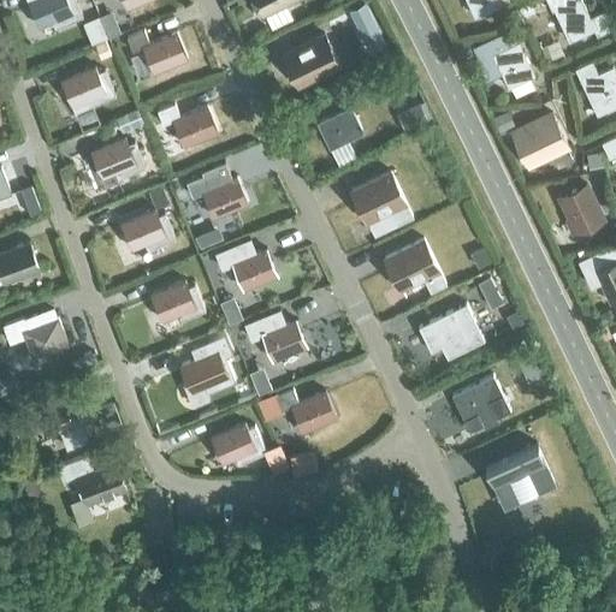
[(75,0),(27,0),(28,4),(39,30),(52,24),(55,30),(83,19),(75,0)]
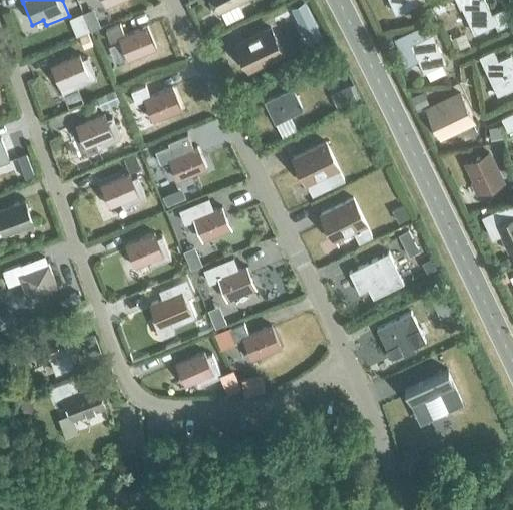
[(101,0),(105,9),(125,0),(101,0)]
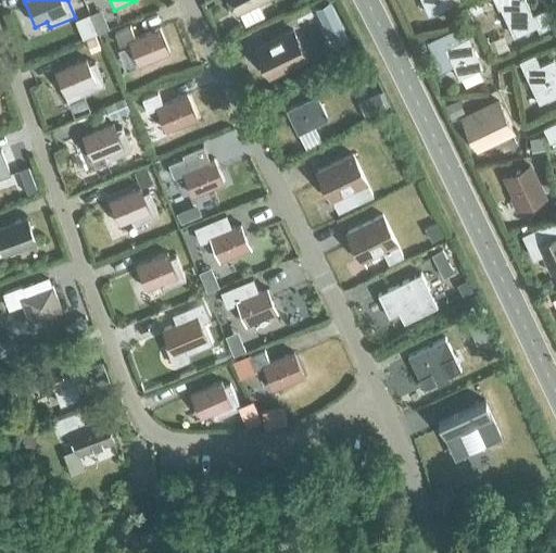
[(230,0),(244,28),(264,19),(256,3),(263,0),(230,0)]
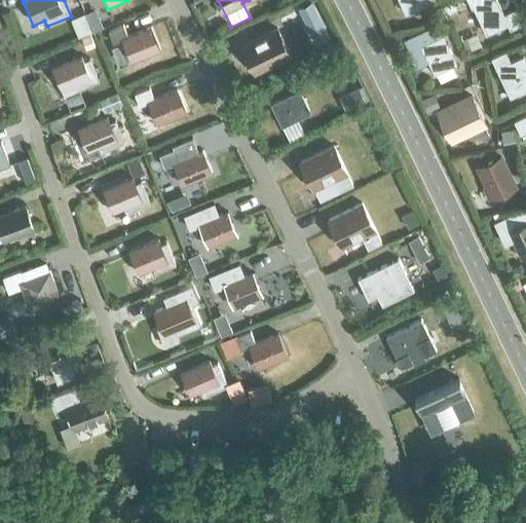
[(422,0),(396,0),(405,17),(426,7),(422,0)]
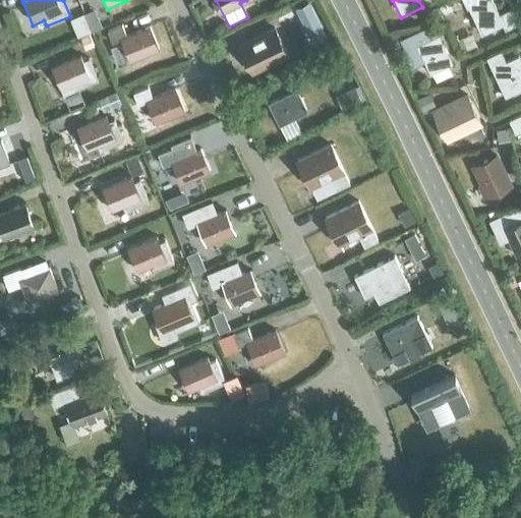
[(489,0),(483,3),(481,0),(465,0),(469,9),(469,10),(481,37),(496,30),(500,37),(520,26),(512,11),(498,17),(489,0)]
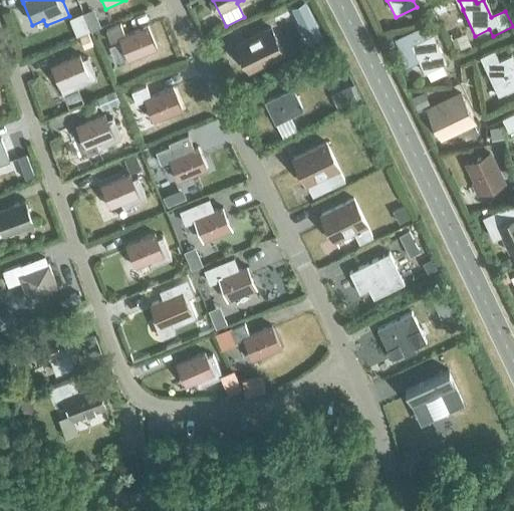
[(280,12),(285,22),(296,17),(291,7),(280,12)]
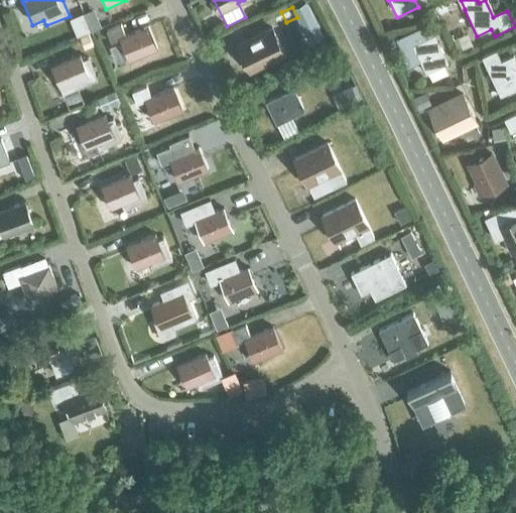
[(147,29),(125,38),(120,27),(106,33),(111,45),(119,41),(128,62),(156,50),(147,29)]
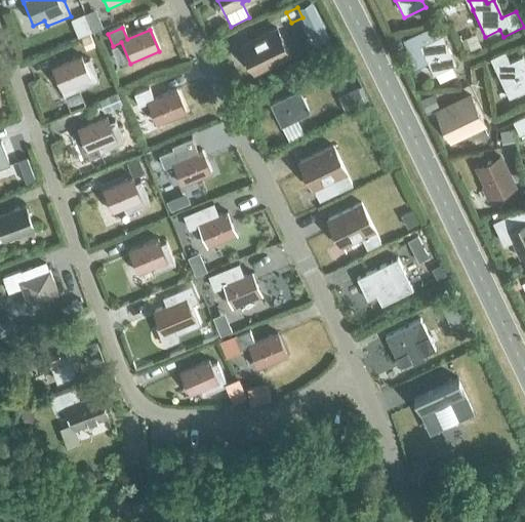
[(242,49),(254,75),(289,57),(277,32),(242,49)]
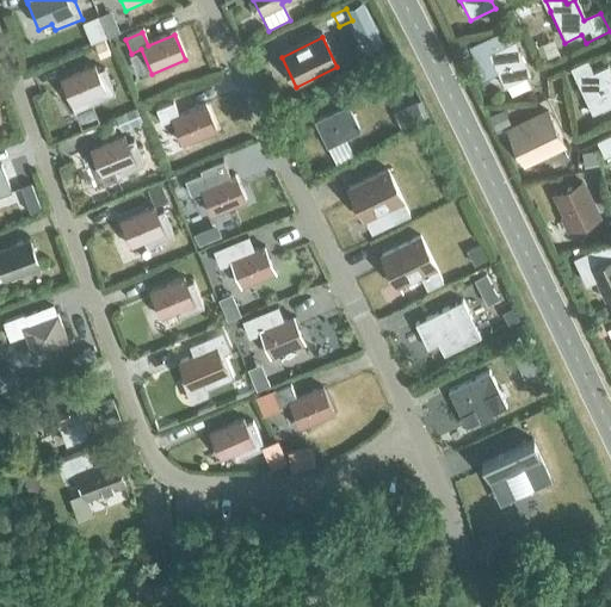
[(489,57),(505,90),(529,78),(513,45),(489,57)]
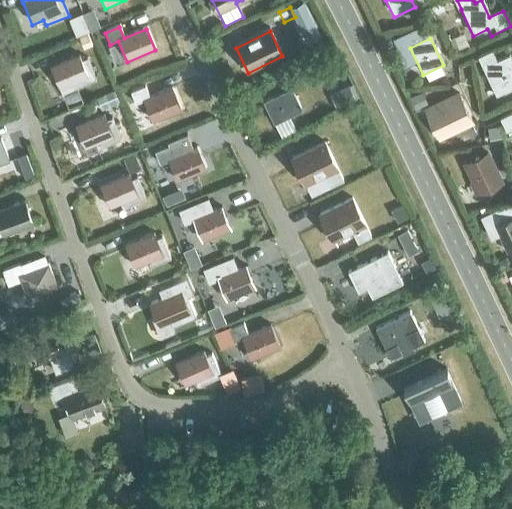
[(511,65),(509,59),(498,64),(492,53),(478,60),(496,97),(511,89),(511,65)]
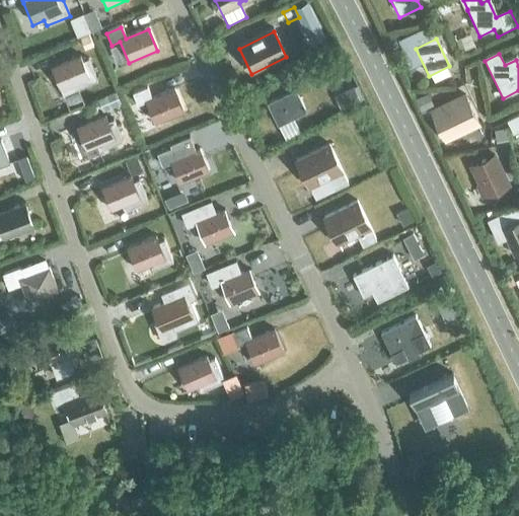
[(89,60),(81,64),(79,59),(52,70),(66,95),(75,92),(98,82),(89,60)]
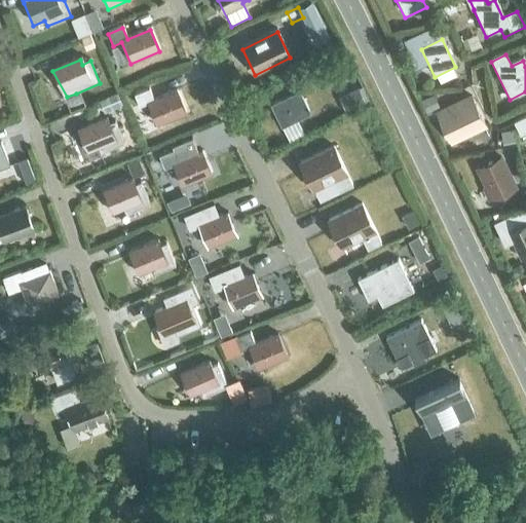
[(177,92),(153,102),(149,90),(134,97),(139,109),(147,105),(156,126),(186,114),(177,92)]
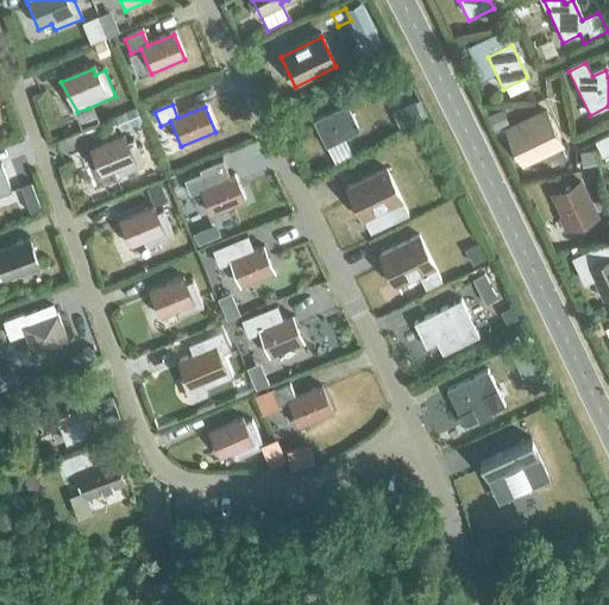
[(314,124),(326,147),(357,132),(346,108),(314,124)]
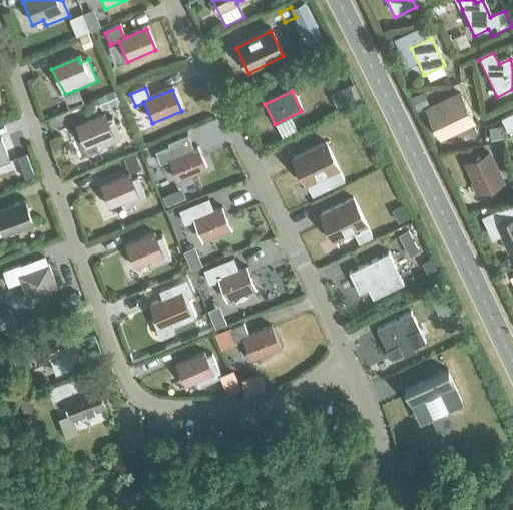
[(428,113),(440,139),(472,124),(459,98),(428,113)]
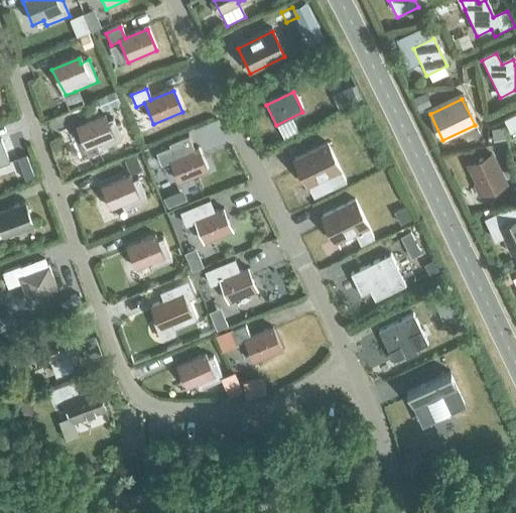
[(515,117),(504,122),(511,136),(515,133),(515,117)]
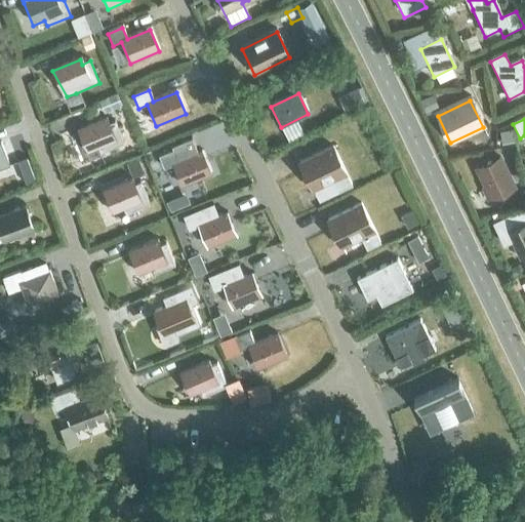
[(116,122),(108,125),(106,120),(78,131),(87,153),(98,148),(102,154),(125,145),(116,122)]
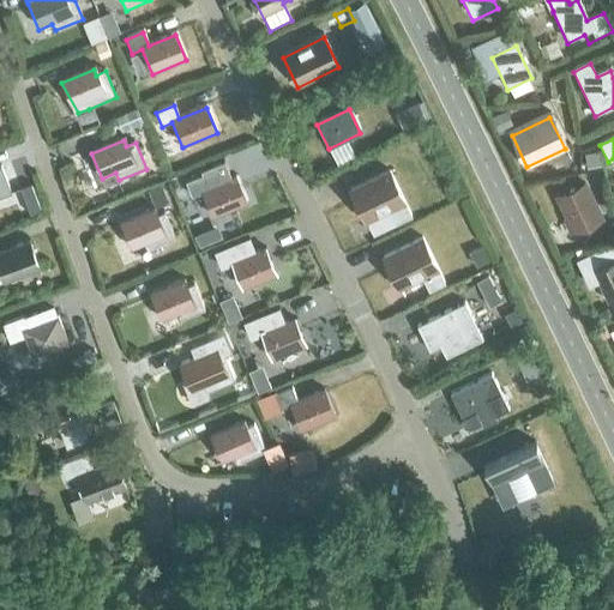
[(396,225),(410,218),(389,174),(349,192),(365,223),(389,212),(396,225)]
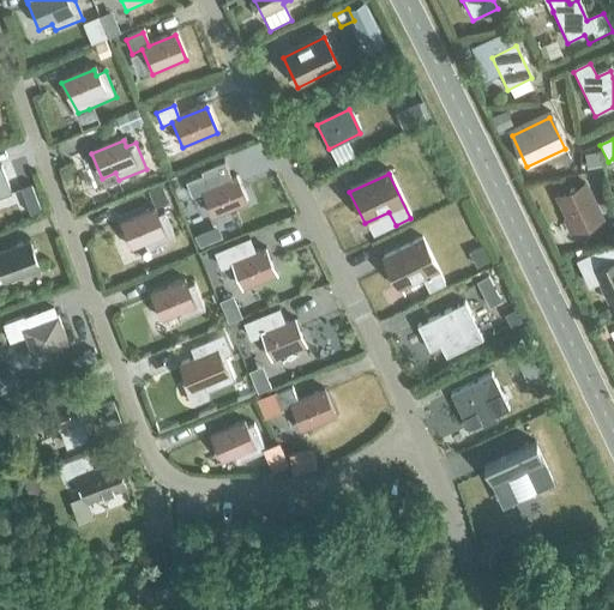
[(235,179),(209,189),(203,176),(186,185),(192,198),(202,194),(212,219),(246,205),(235,179)]
